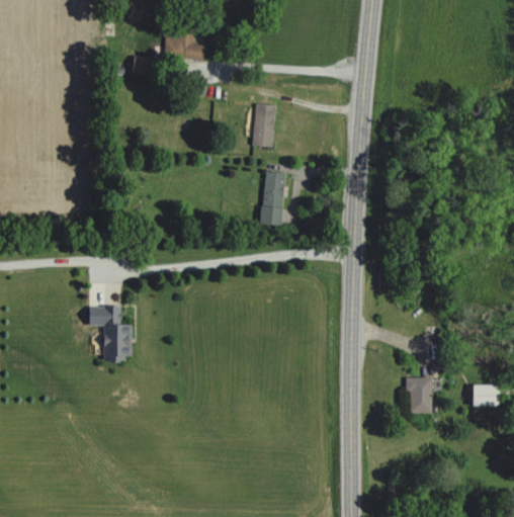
[(132,73),(150,75),(152,58),(134,56),(132,73)]
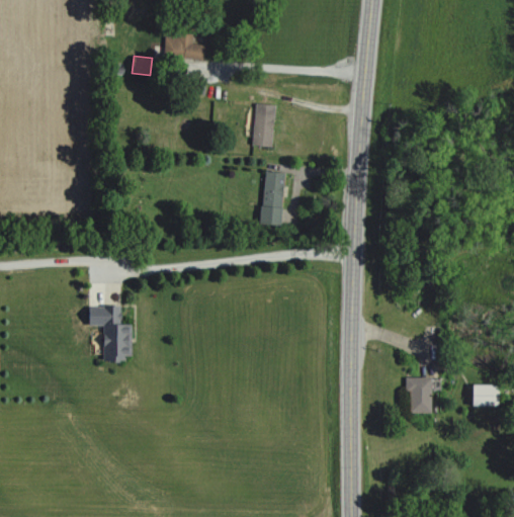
[(275,108),(256,107),(255,146),(274,146),(275,108)]
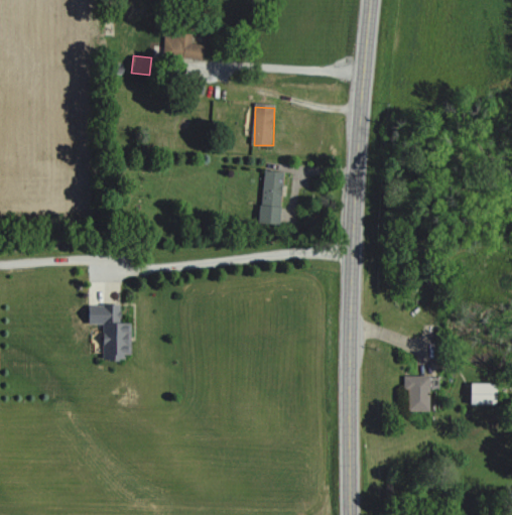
[(286,172),(264,170),(261,223),(282,224),(286,172)]
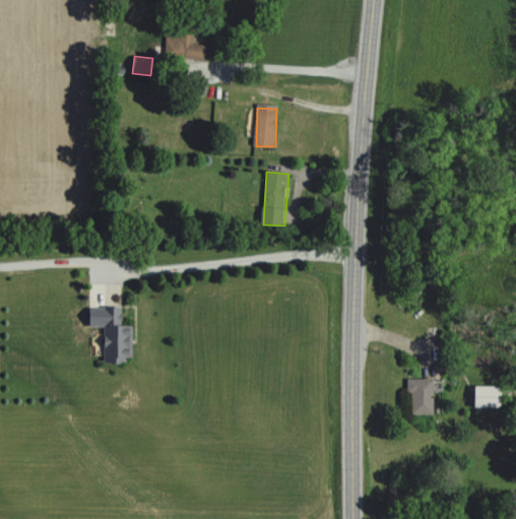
[(134,326),(123,325),(124,307),(105,306),(105,315),(89,315),(88,326),(105,326),(104,361),(133,362),(134,326)]
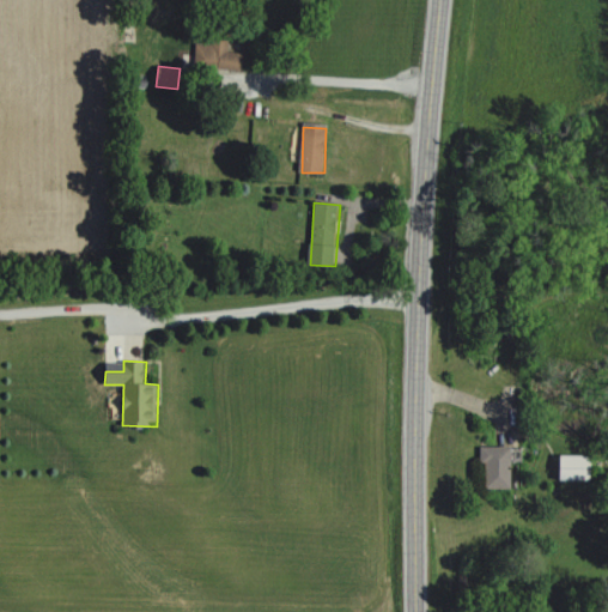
[(511,447),(481,447),(481,461),(486,461),(486,489),(511,489),(511,447)]
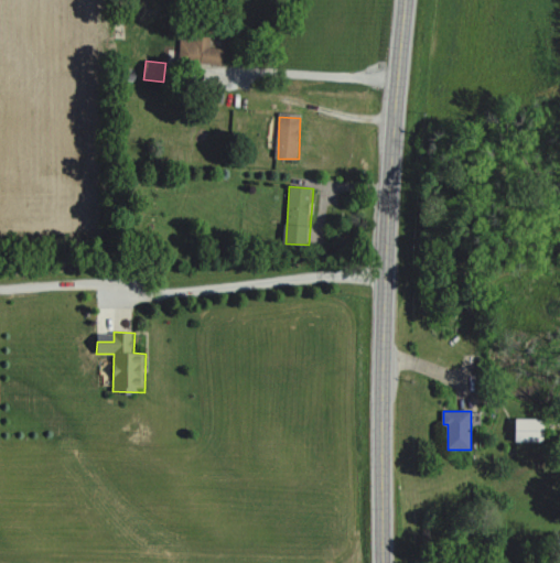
[(542,442),(542,419),(514,419),(514,442),(542,442)]
